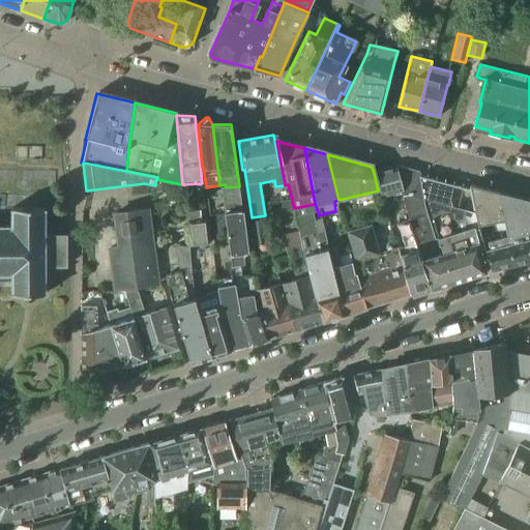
[(395,168),(374,173),(378,190),(380,197),(401,192),(403,192),(395,168)]
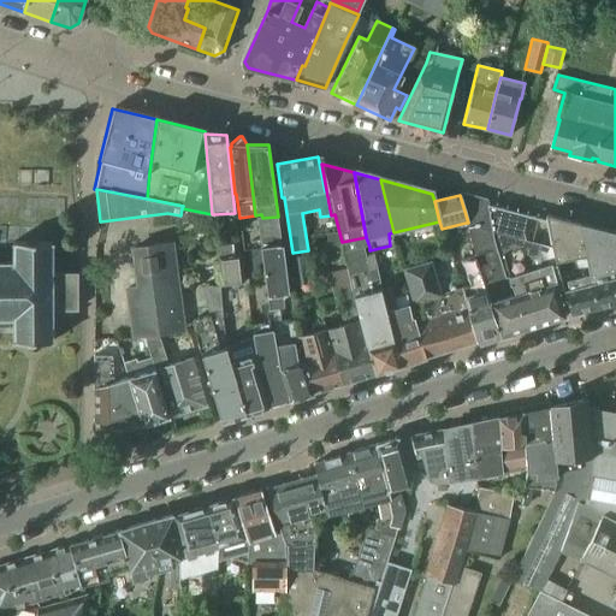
[(466,223),(473,260),(483,285),(501,335),(525,327),(509,283),(505,284),(491,241),(485,205),(485,201),(460,195),(468,223),(466,223)]
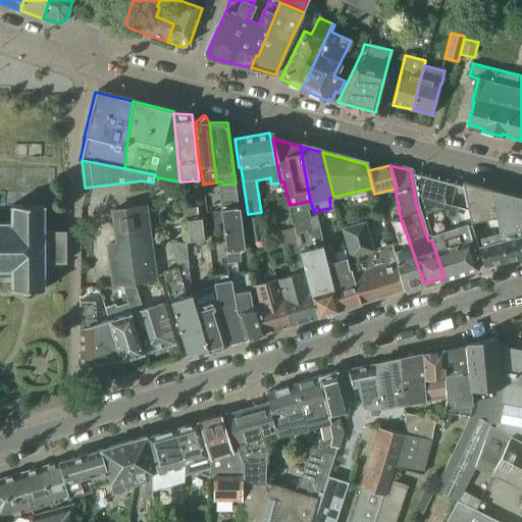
[(431,240),(445,277),(479,267),(467,223),(470,222),(462,187),(411,173),(416,204),(428,241),(431,240)]
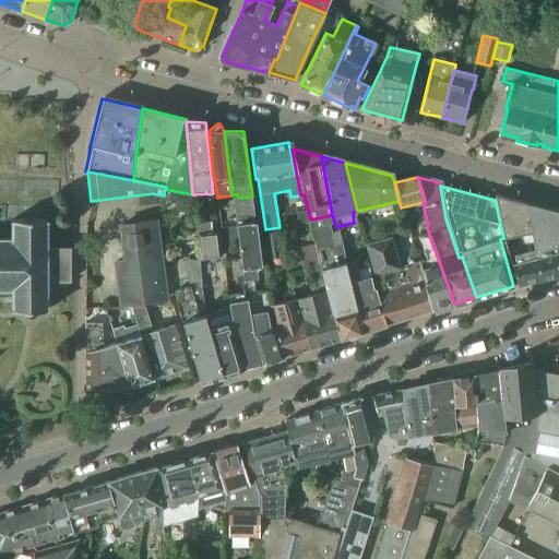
[(244,292),(251,335),(254,334),(263,364),(283,358),(274,330),(275,329),(269,306),(271,306),(269,292),(257,294),(254,282),(259,281),(258,268),(262,268),(252,197),(238,198),(241,224),(235,225),(237,245),(240,245),(245,282),(241,283),(244,292)]
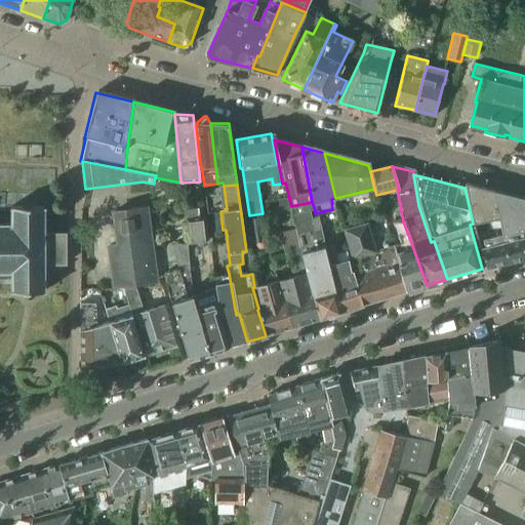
[(473,224),(498,218),(493,193),(463,185),(465,188),(473,224)]
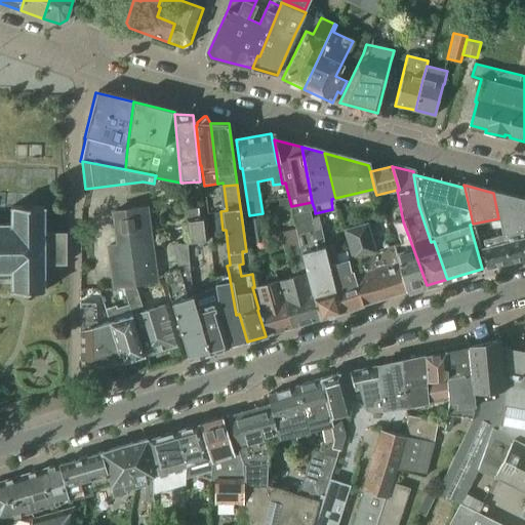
[(498,218),(502,235),(521,231),(524,230),(524,199),(493,193),(498,218)]
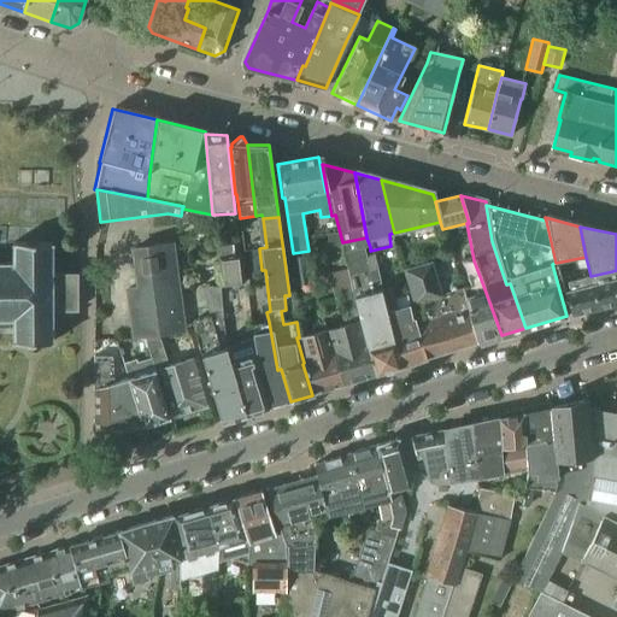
[(342,242),(348,269),(345,270),(374,376),(399,368),(385,312),(388,312),(378,268),(370,270),(365,247),(370,247),(366,238),(342,242)]
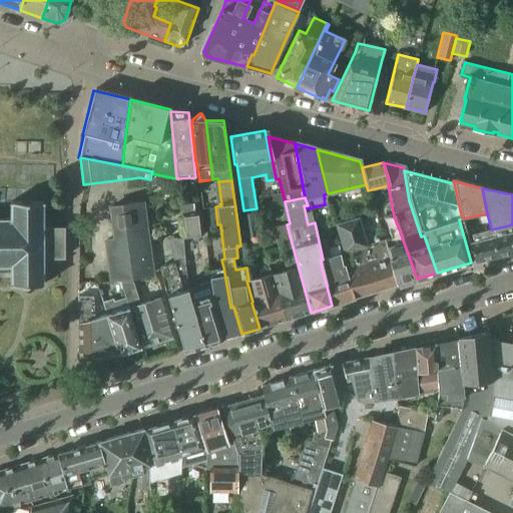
[(0,267),(11,267),(11,270),(11,286),(43,287),(44,258),(63,258),(63,227),(43,227),(43,202),(11,202),(11,220),(0,219),(0,267)]
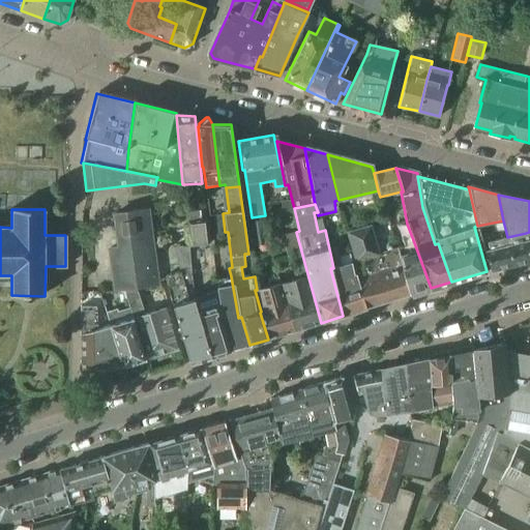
[(116,290),(156,284),(147,210),(115,214),(119,247),(111,249),(116,290)]
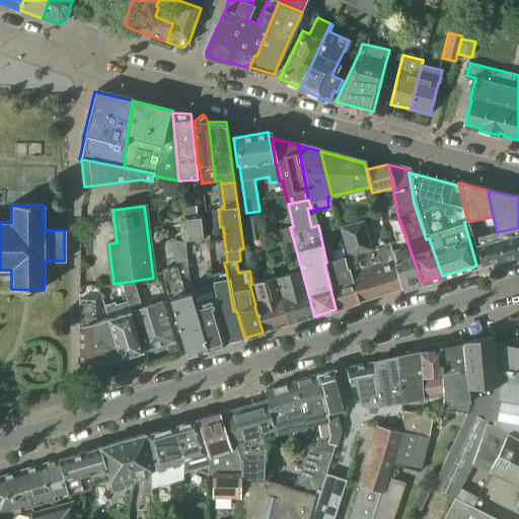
[(198,215),(197,206),(182,208),(184,229),(205,227),(203,214),(198,215)]
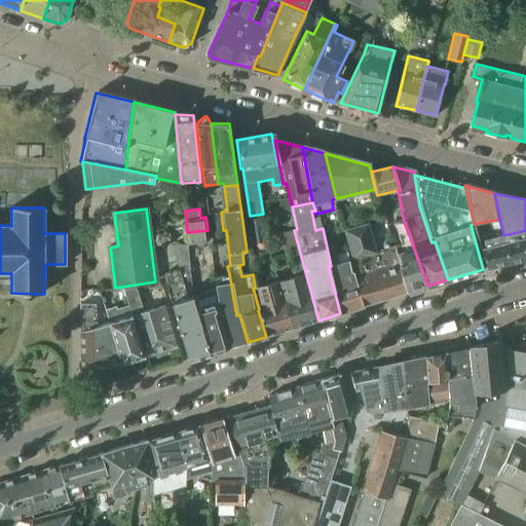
[(223,230),(221,212),(214,213),(217,231),(223,230)]
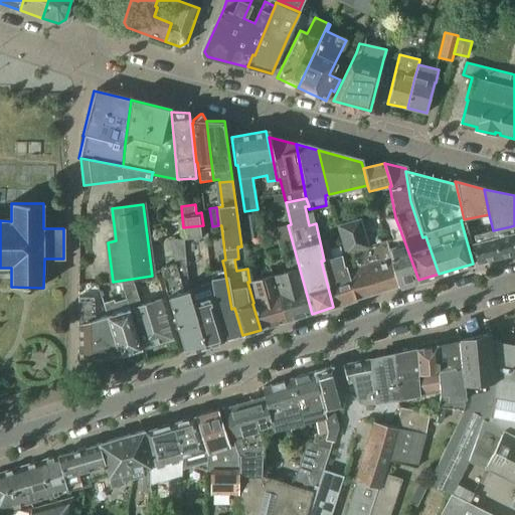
[(255,213),(244,215),(246,232),(259,230),(255,213)]
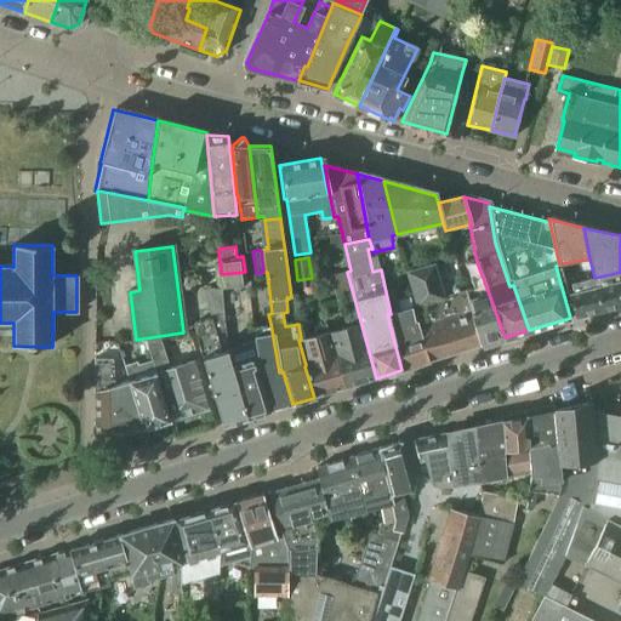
[(405,272),(423,330),(419,332),(427,362),(479,346),(465,300),(462,294),(446,297),(437,262),(405,272)]
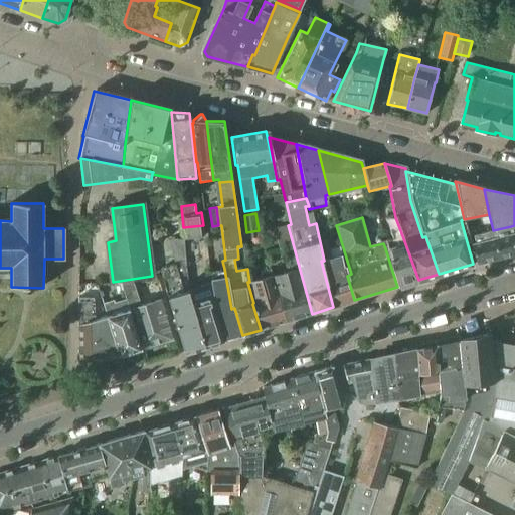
[(393,243),(394,245),(385,248),(397,287),(418,280),(403,238),(395,217),(385,221),(391,243),(393,243)]
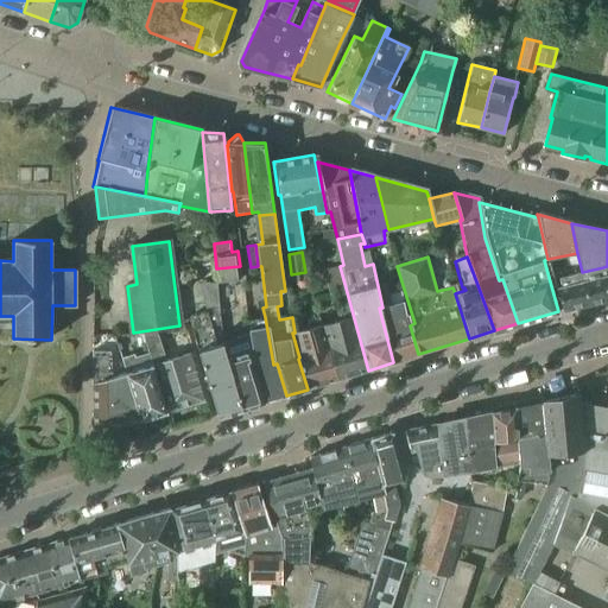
[(240,266),(216,268),(217,283),(219,284),(241,280),(240,266)]
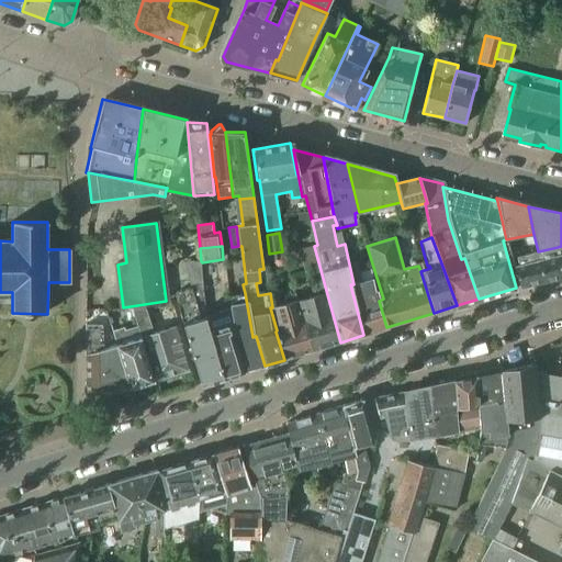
[(313,268),(319,295),(295,302),(312,351),(340,343),(314,246),(301,249),(305,270),(313,268)]
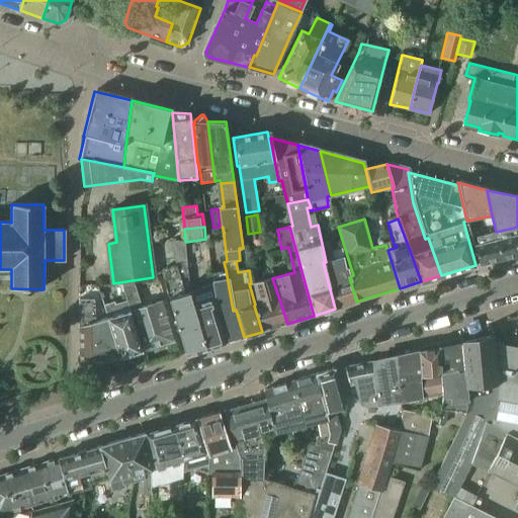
[(480,263),(517,254),(517,247),(514,228),(496,232),(498,238),(475,243),(480,263)]
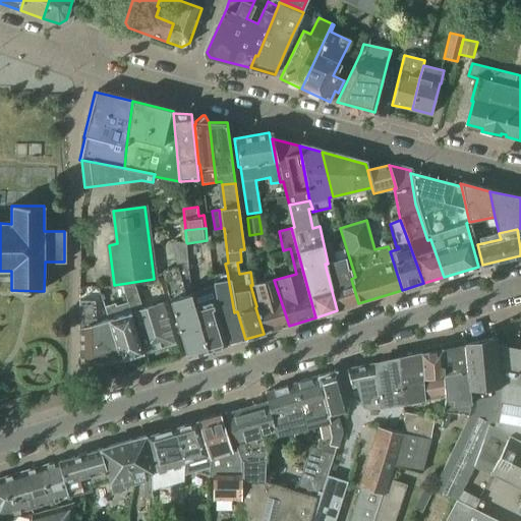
[(332,241),(324,243),(328,264),(325,264),(337,310),(358,303),(351,279),(348,270),(345,270),(342,258),(337,261),(332,241)]
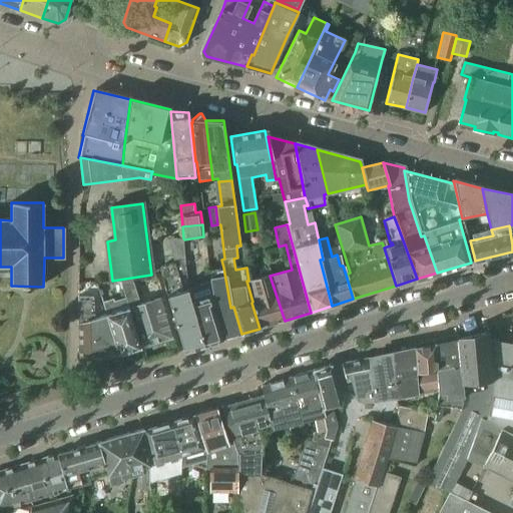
[(161,267),(167,296),(166,296),(182,353),(202,346),(185,288),(188,287),(184,239),(183,238),(167,239),(174,263),(161,267)]
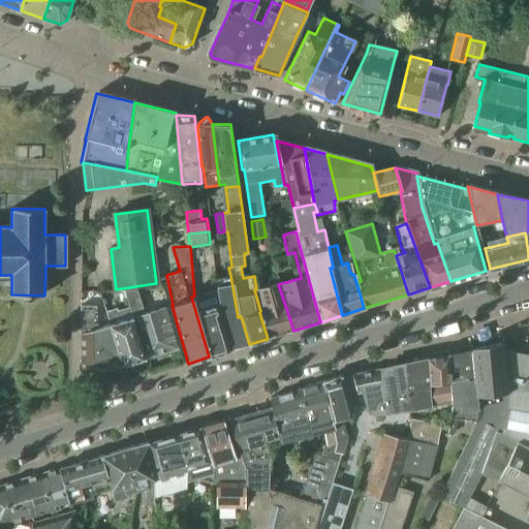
[(217,301),(221,315),(218,315),(228,350),(249,344),(241,316),(238,317),(230,276),(226,278),(227,284),(217,287),(221,300),(217,301)]
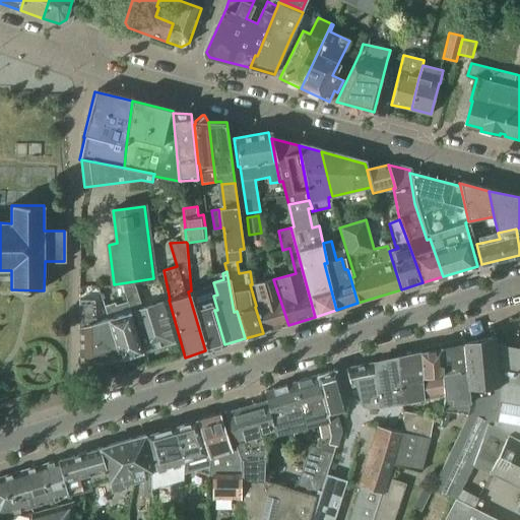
[(250,284),(256,306),(255,307),(263,333),(288,325),(273,279),(273,278),(252,284),(250,284)]
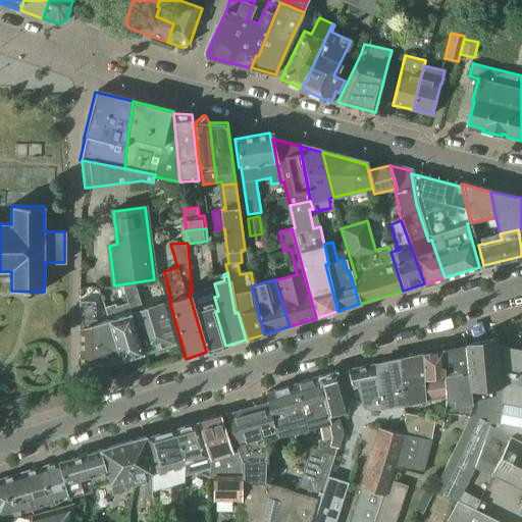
[(137,286),(123,286),(143,354),(175,345),(163,305),(143,311),(137,286)]
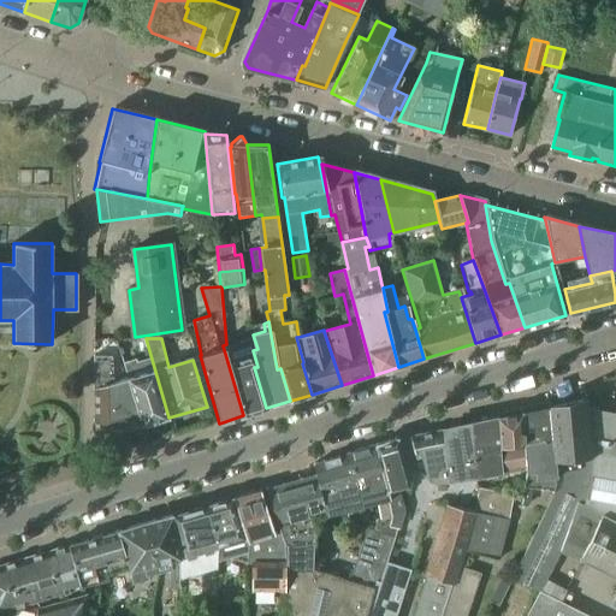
[(232,342),(226,344),(223,345),(243,415),(266,408),(254,367),(248,369),(244,357),(237,360),(232,342)]
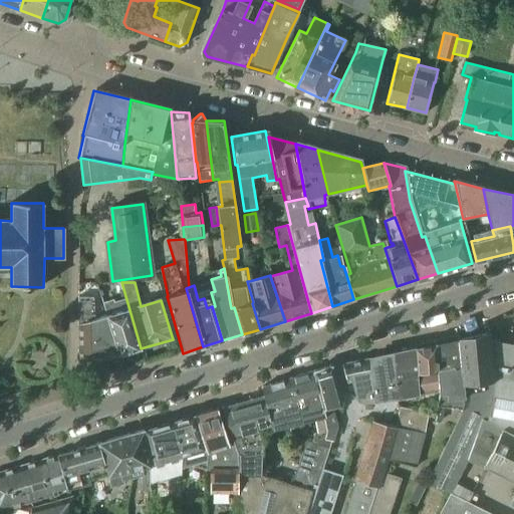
[(78,297),(77,366),(115,355),(117,355),(105,316),(103,317),(94,319),(94,297),(78,297)]
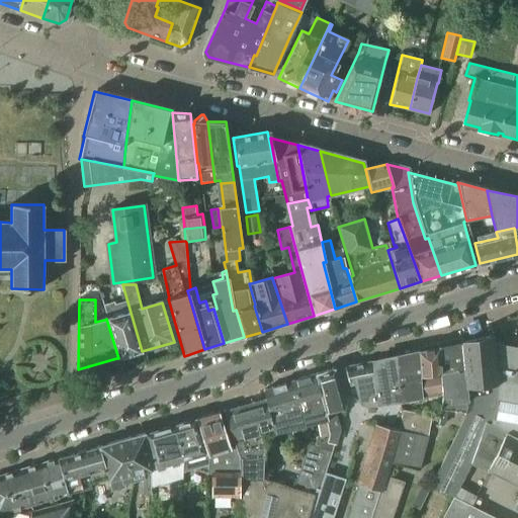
[(114,301),(103,305),(106,319),(118,358),(139,352),(127,313),(124,301),(115,305),(114,301)]
